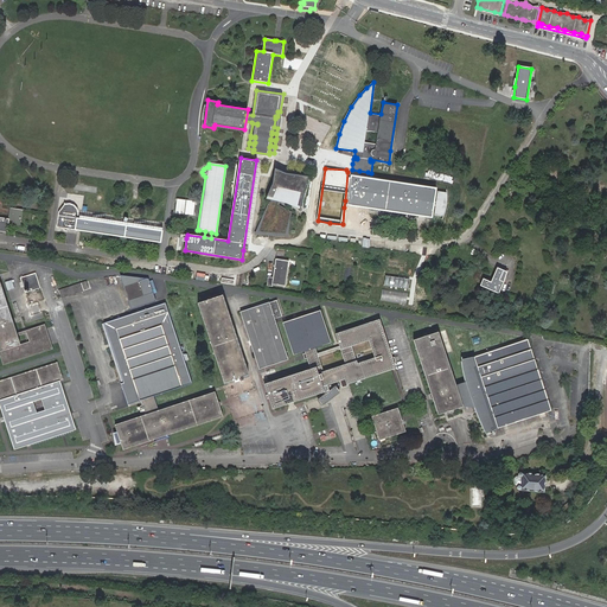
[(286,174),(275,170),(273,185),(266,199),(272,200),(270,203),(269,202),(255,235),(289,237),(292,212),(280,205),(280,203),(287,204),(300,210),(308,178),(286,174)]
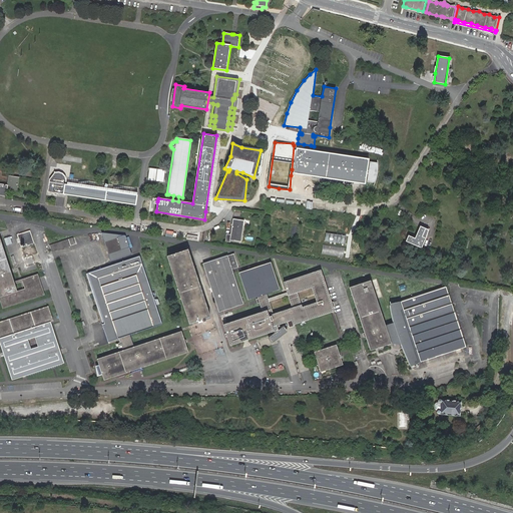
[(311,150),(311,145),(304,144),(304,145),(298,144),(298,146),(297,147),(293,173),(365,184),(365,182),(367,182),(373,183),(376,183),(378,177),(379,171),(379,167),(379,163),(370,162),(368,161),(369,158),(311,150)]
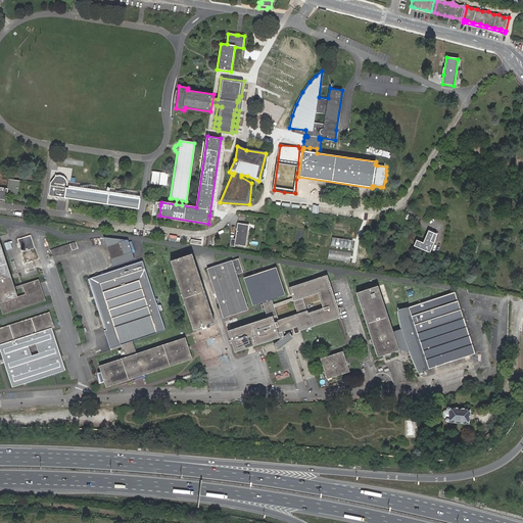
[(138,209),(139,199),(69,188),(66,188),(67,184),(66,180),(63,177),(59,176),(56,176),(51,183),(49,195),(138,209)]
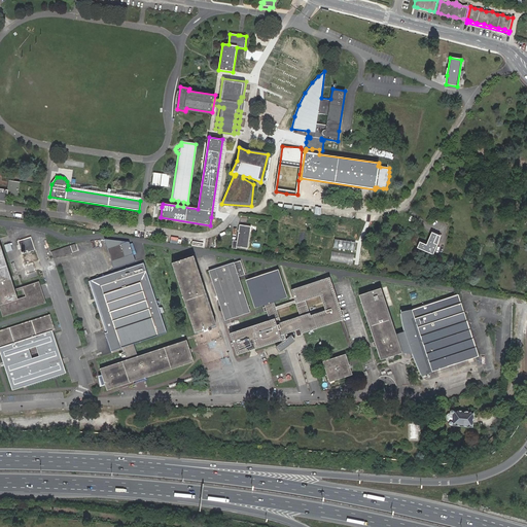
[(7,190),(0,188),(0,200),(6,201),(7,194),(18,195),(19,182),(9,181),(7,190)]
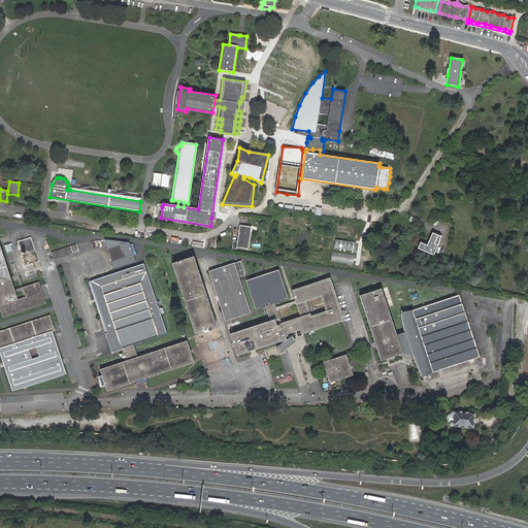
[(316,213),(328,215),(329,207),(317,206),(316,213)]
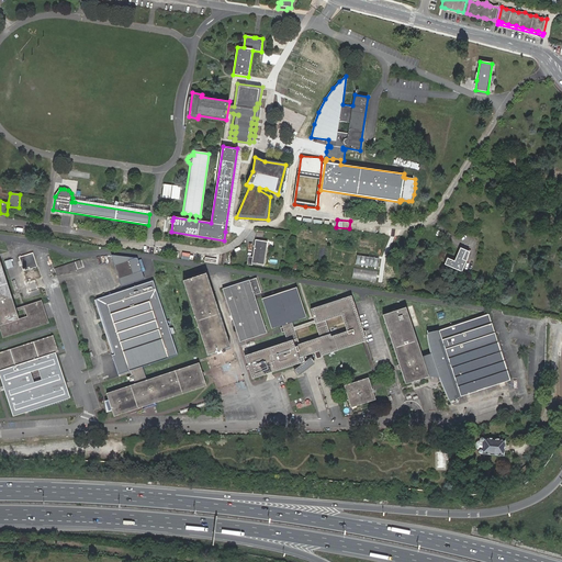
[(268,242),(256,239),(253,257),(248,256),(247,263),(251,265),(253,262),(263,265),(268,242)]
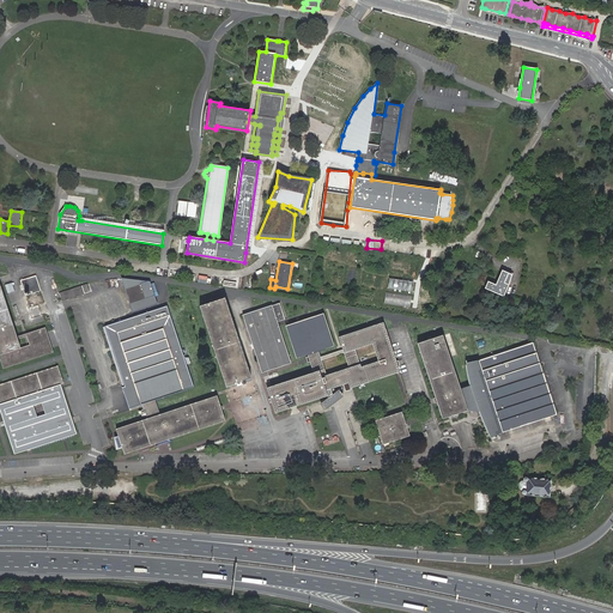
[(503,296),(513,274),(503,271),(502,273),(496,285),(489,281),(485,289),(503,296)]
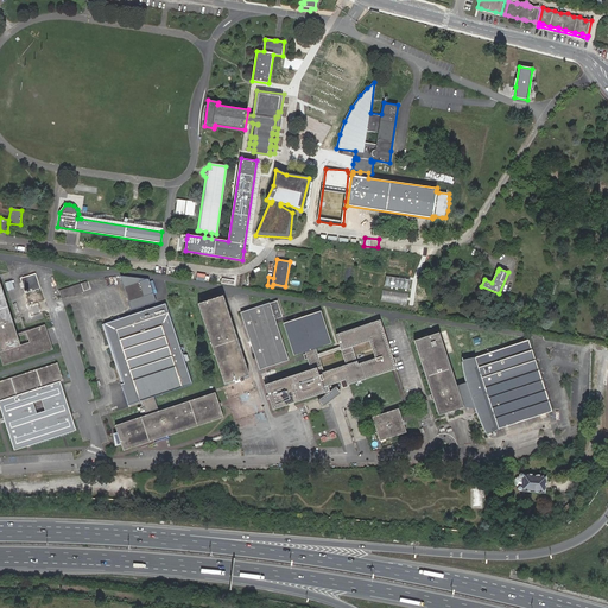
[(40,289),(36,273),(20,278),(25,292),(40,289)]
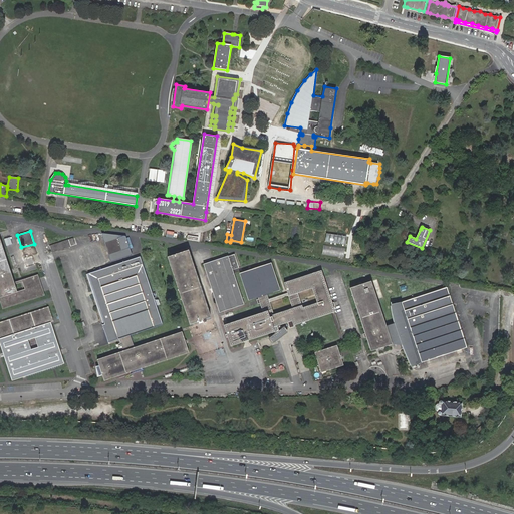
[(111,261),(132,255),(125,236),(102,233),(111,261)]
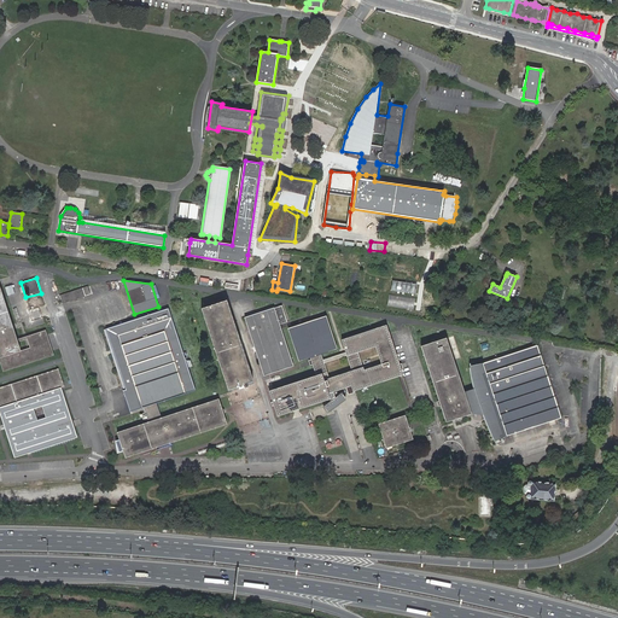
[(418,284),(392,280),(391,291),(417,295),(418,284)]
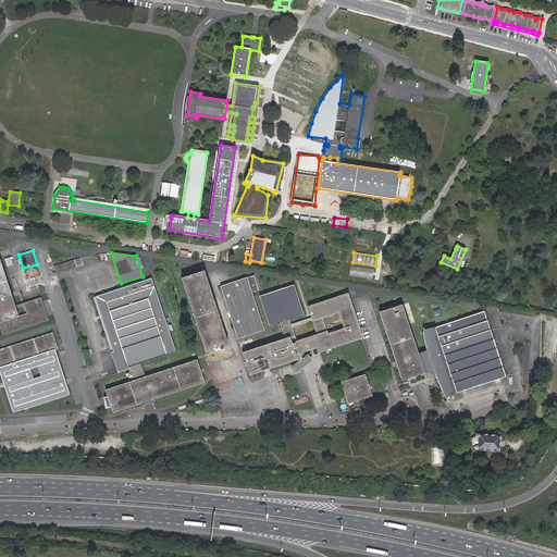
[(0,320),(17,314),(14,305),(12,296),(10,292),(0,258),(0,320)]
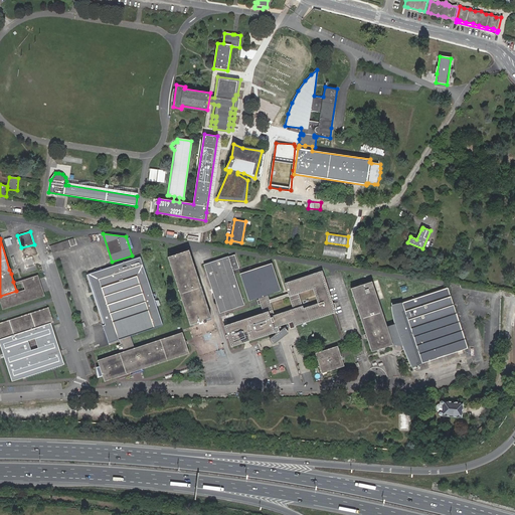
[(70,246),(68,240),(50,246),(51,250),(52,252),(66,247),(70,246)]
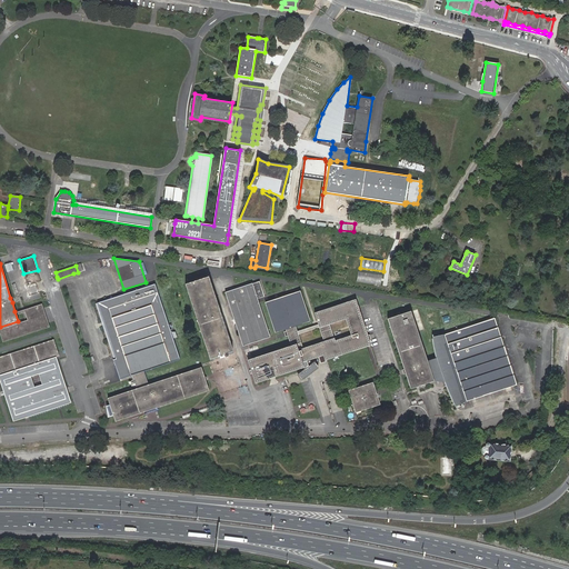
[(383,275),(359,271),(358,279),(382,282),(383,275)]
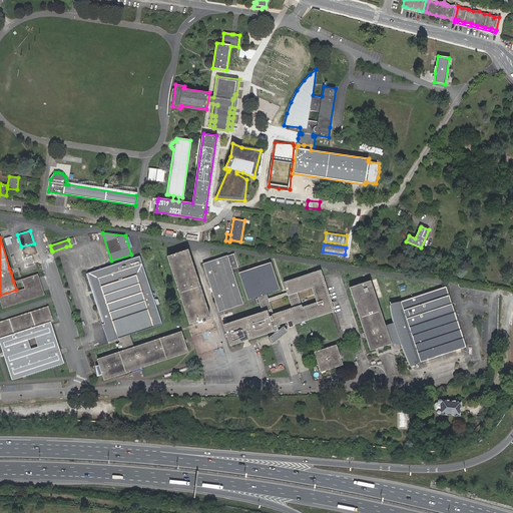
[(198,281),(187,249),(178,252),(168,257),(189,323),(204,318),(209,316),(198,281)]
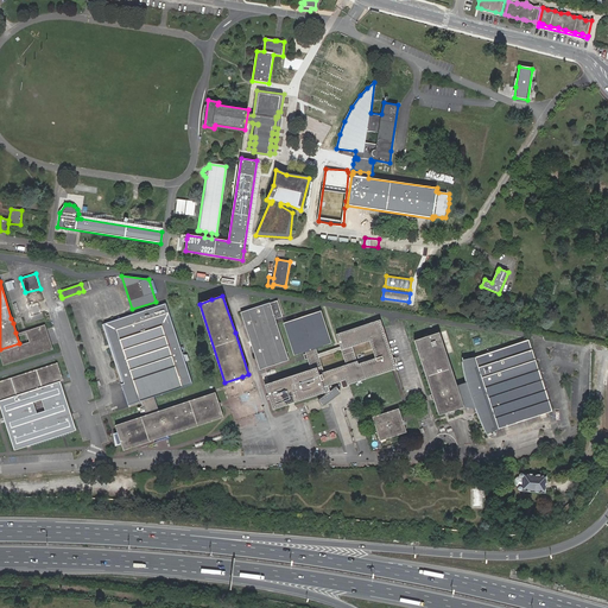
[(270,303),(241,314),(248,333),(260,368),(289,360),(276,320),(283,317),(280,309),(272,311),(270,303)]
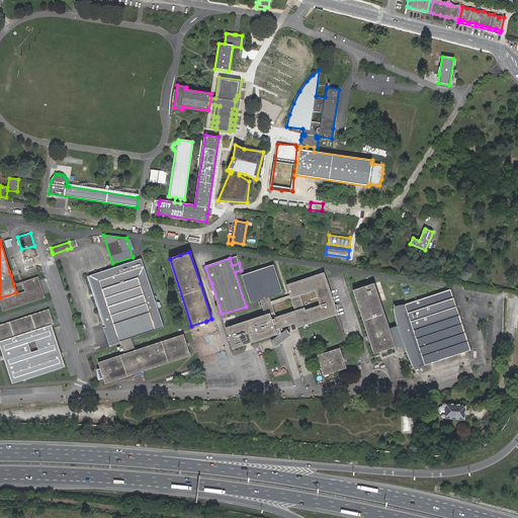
[(183,335),(136,350),(132,338),(164,327),(141,259),(111,268),(89,276),(106,327),(104,328),(109,344),(121,342),(124,354),(98,362),(102,373),(105,383),(138,372),(190,355),(186,345),(183,335)]
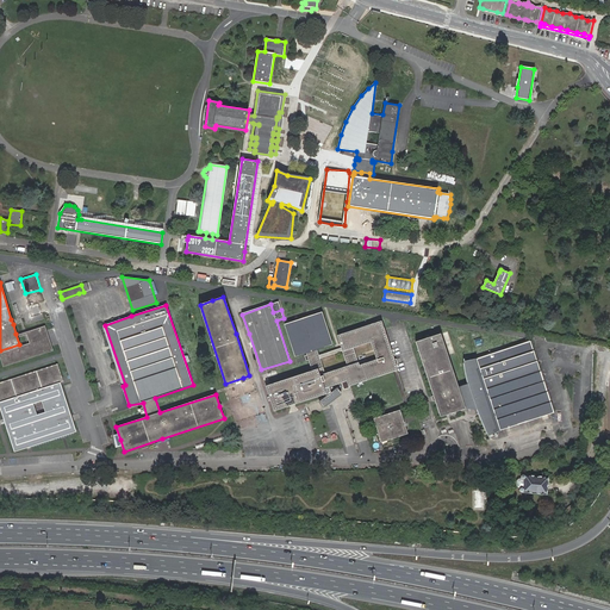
[(296,356),(306,353),(317,349),(331,344),(322,312),(285,324),(296,356)]
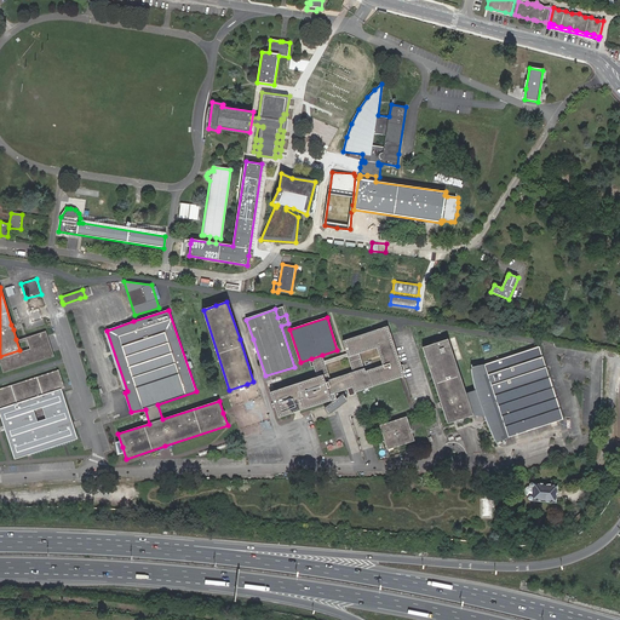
[(383,365),(368,369),(373,386),(403,375),(388,327),(343,342),(346,354),(348,357),(360,352),(377,348),(383,365)]
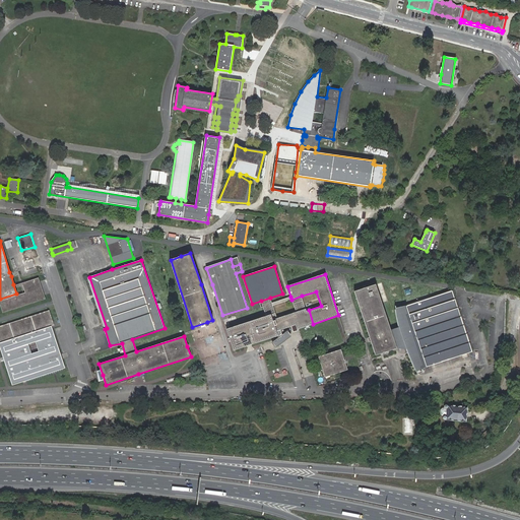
[(16,294),(0,299),(0,303),(3,312),(45,299),(38,277),(13,284),(16,294)]
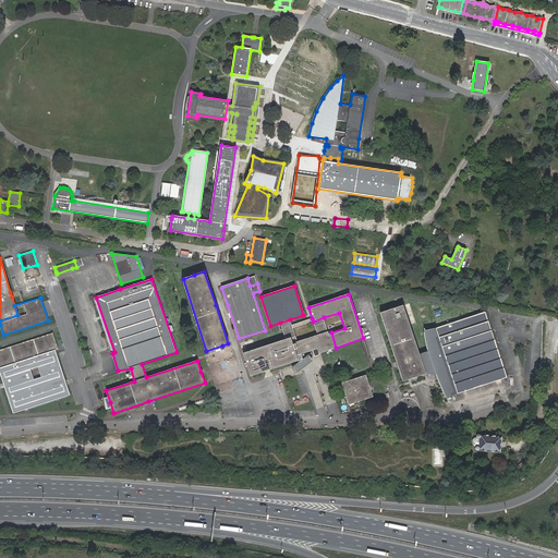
[(425,374),(423,368),(419,354),(403,306),(380,313),(398,365),(402,380),(425,374)]
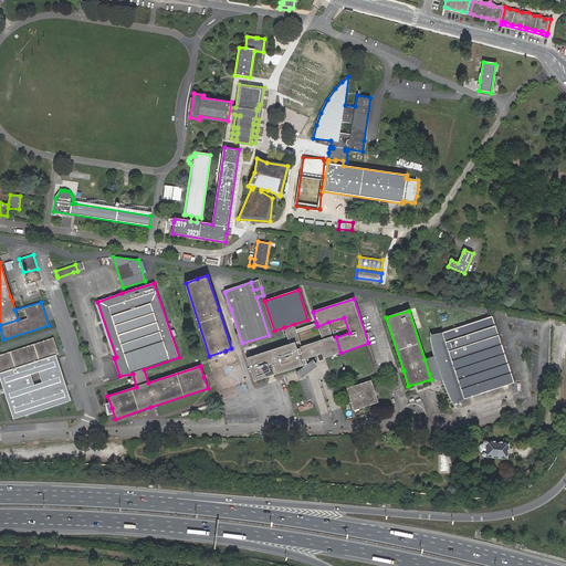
[(432,336),(439,355),(443,369),(454,402),(458,401),(517,383),(494,315),(432,336)]
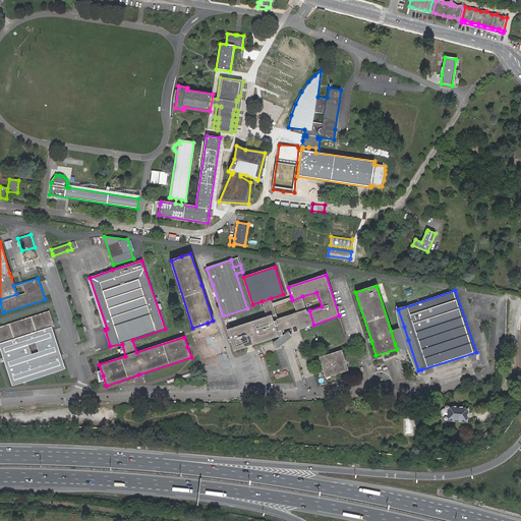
[(292,300),(296,312),(305,309),(302,296),(292,300)]
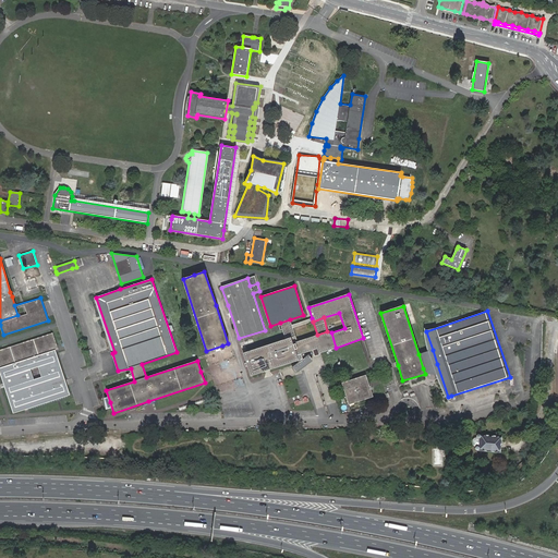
[(295,341),(298,341),(292,328),(313,322),(312,318),(291,325),(290,319),(280,323),(281,327),(286,338),(293,336),(295,341)]
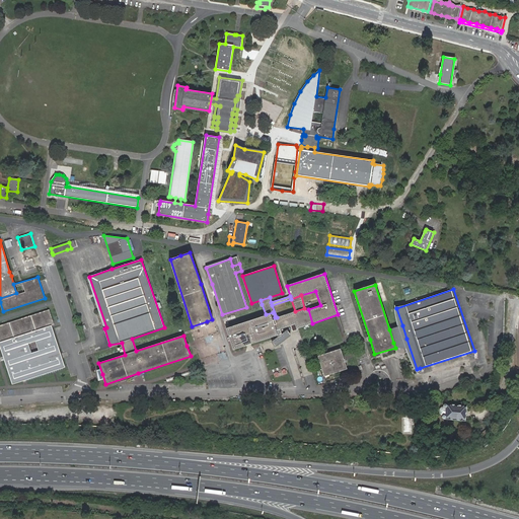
[(295,311),(277,317),(275,317),(279,329),(293,324),(295,324),(297,327),(312,323),(308,309),(305,310),(304,308),(295,311)]
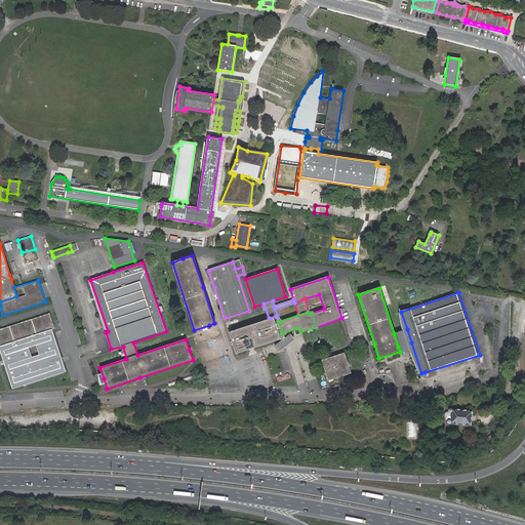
[(0,350),(0,346),(51,329),(54,328),(49,314),(0,329),(0,352),(1,352),(0,350)]
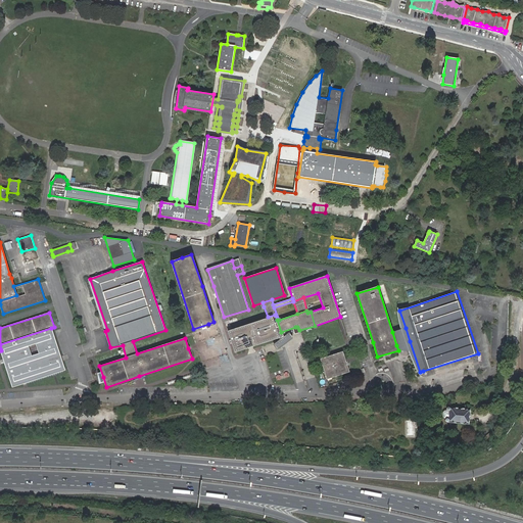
[(277,320),(275,315),(268,317),(252,323),(259,343),(282,336),(283,336),(281,332),(277,320)]
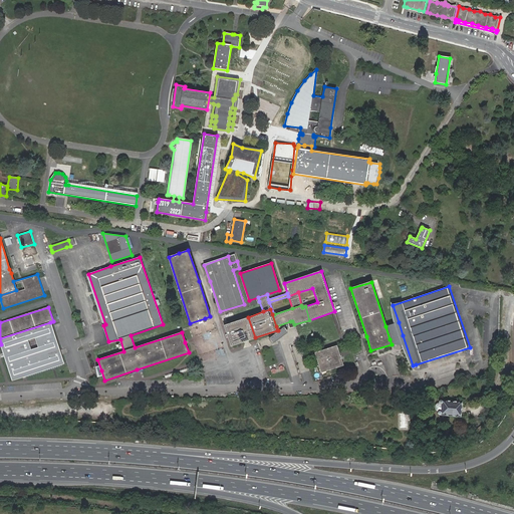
[(224,325),(231,346),(255,337),(248,317),(224,325)]
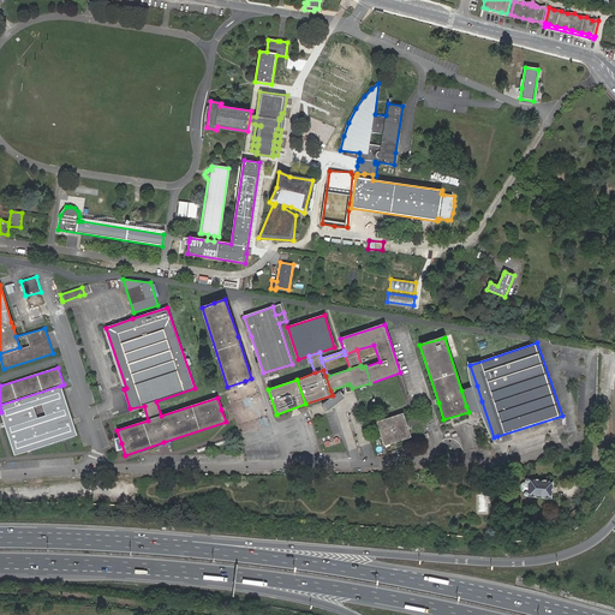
[(72,422),(60,386),(0,405),(0,410),(1,412),(15,454),(29,451),(65,439),(77,435),(72,422)]
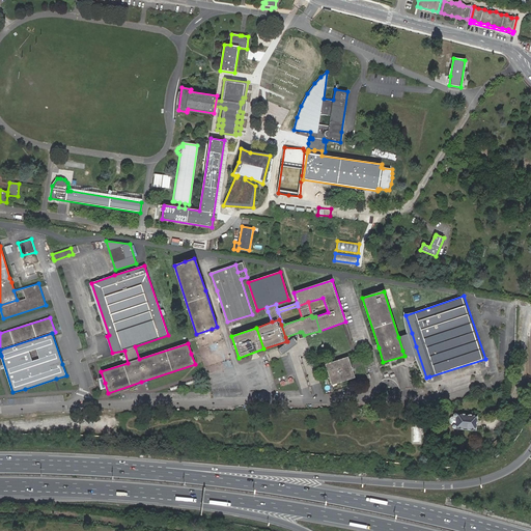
[(416,346),(412,333),(398,337),(402,351),(409,348),(416,346)]
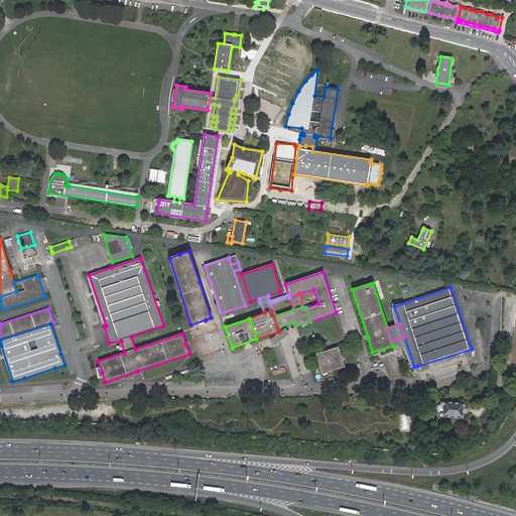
[(338,347),(315,354),(323,374),(345,367),(338,347)]
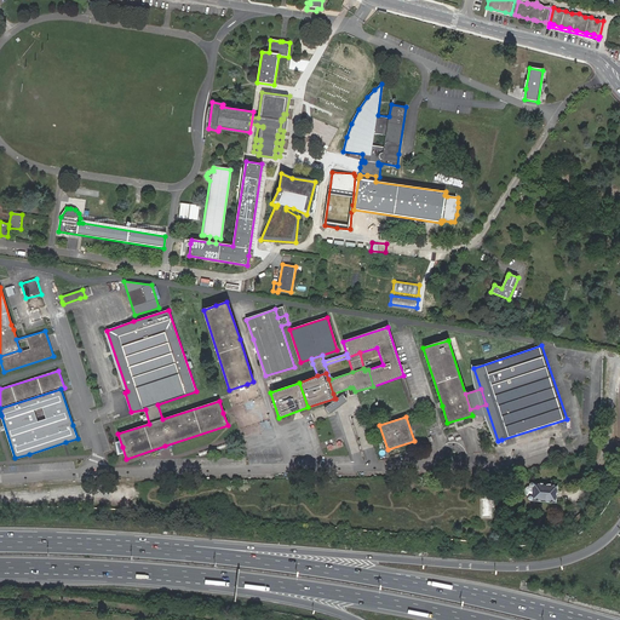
[(557,484),(533,482),(530,483),(529,486),(533,487),(532,495),(528,497),(528,499),(530,500),(556,503),(557,484)]
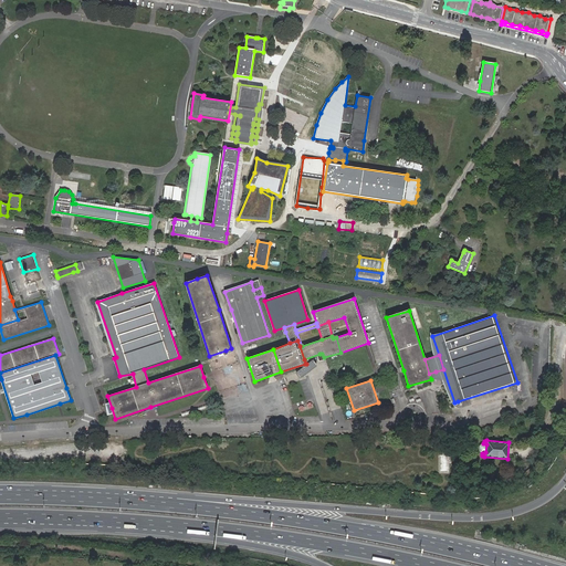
All buildings are outlined.
